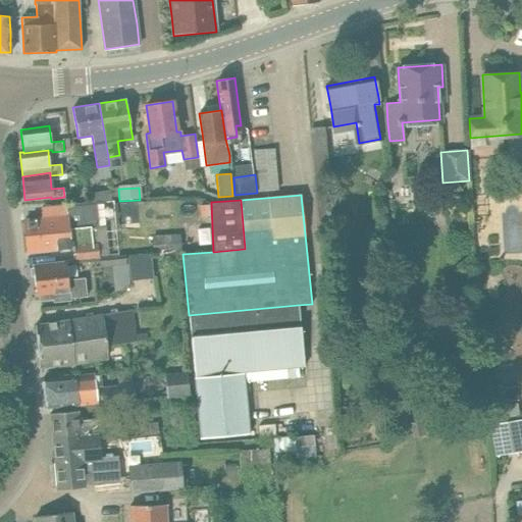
[(45,217),(24,219),(28,253),(48,251),(71,249),(71,247),(73,246),(75,260),(100,257),(98,242),(94,243),(92,227),(100,226),(97,201),(67,204),(68,215),(45,217)]
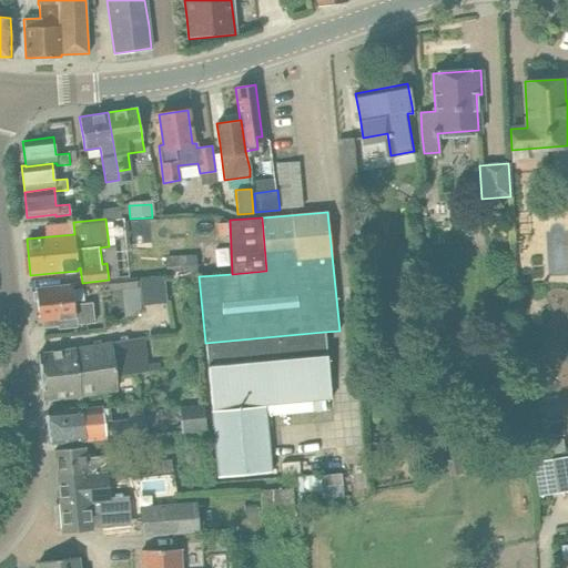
[(195,255),(166,257),(168,272),(196,270),(195,255)]
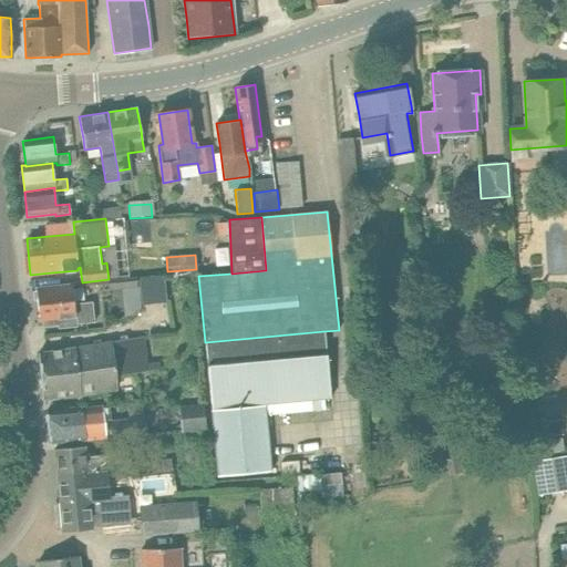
[(140,277),(143,303),(166,300),(162,274),(140,277)]
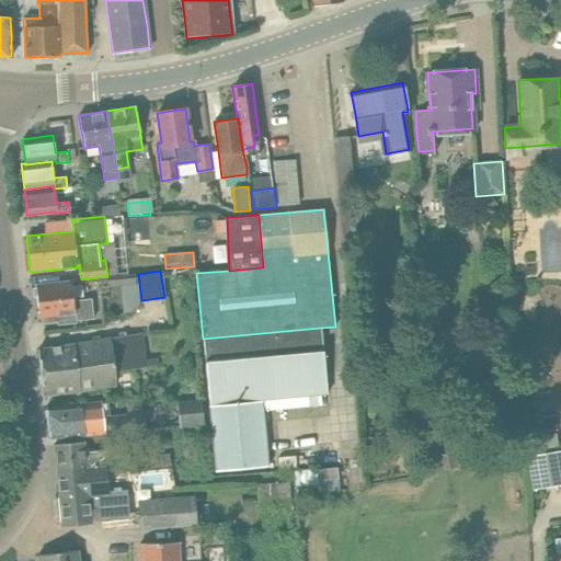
[(135,274),(118,275),(107,276),(109,285),(136,283),(135,274)]
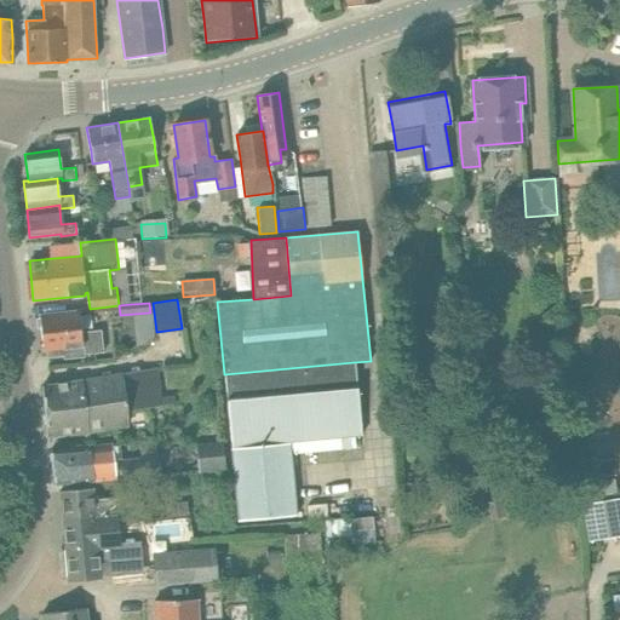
[(63,313),(39,315),(42,351),(47,350),(49,356),(63,355),(64,357),(82,356),(82,354),(103,352),(101,331),(80,332),(78,311),(63,313)]
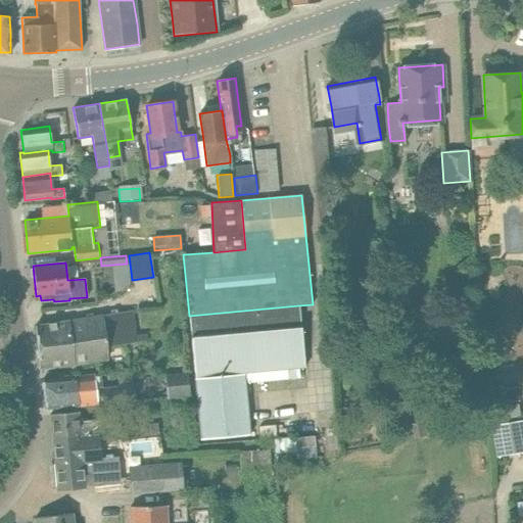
[(129,278),(115,279),(116,291),(129,283),(129,278)]
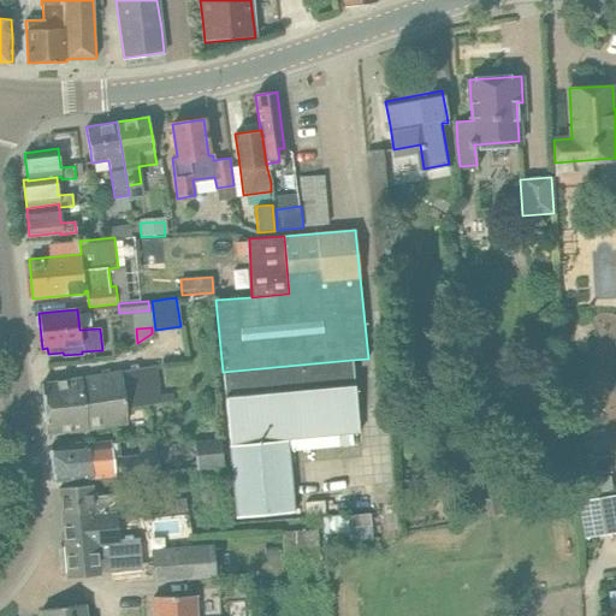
[(351,360),(223,372),(230,444),(302,438),(359,432),(351,360)]
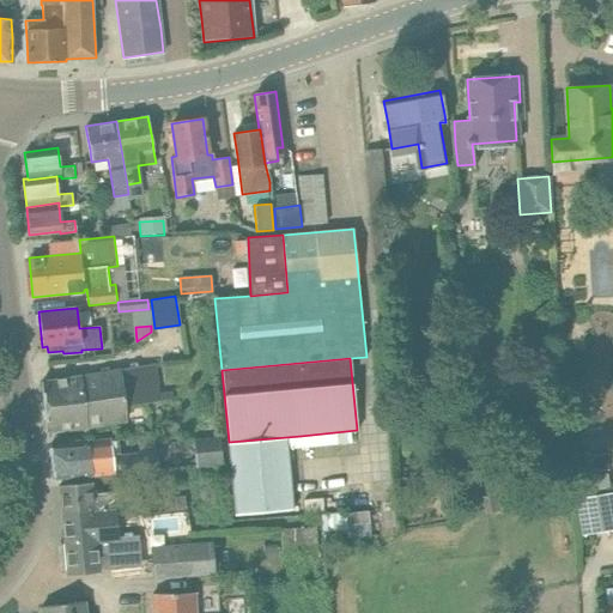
[(153,363),(41,382),(46,432),(84,428),(125,422),(122,406),(159,401),(158,393),(153,363)]
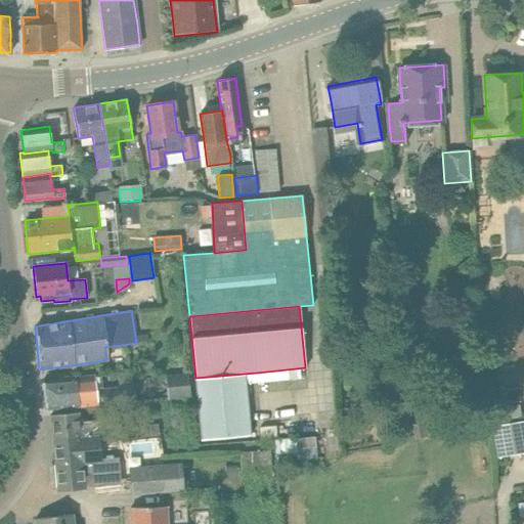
[(147,334),(135,336),(136,343),(148,341),(147,334)]
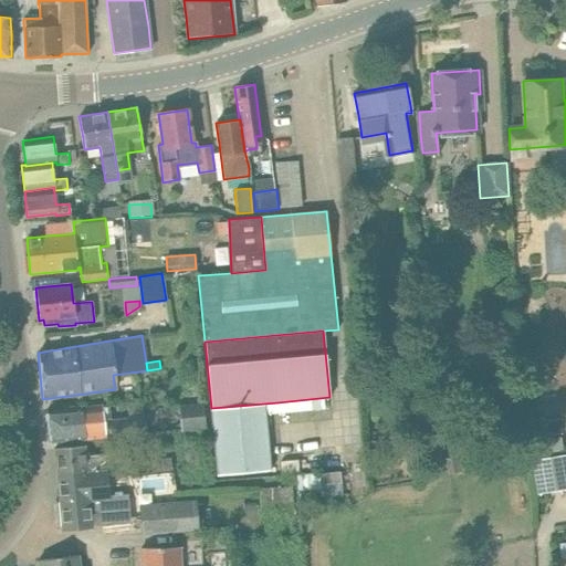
[(282,454),(278,402),(211,408),(216,461),(282,454)]
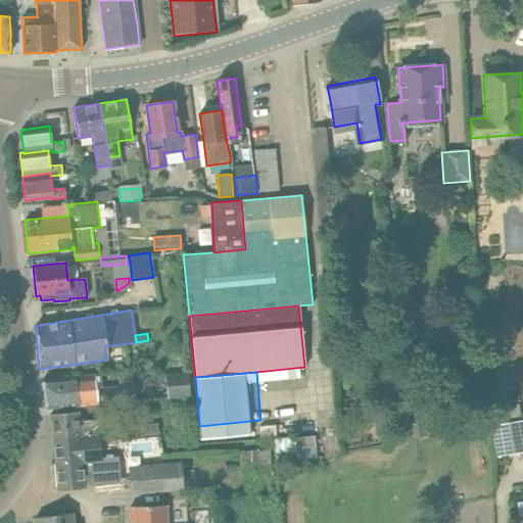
[(168,397),(189,395),(187,373),(165,376),(168,397)]
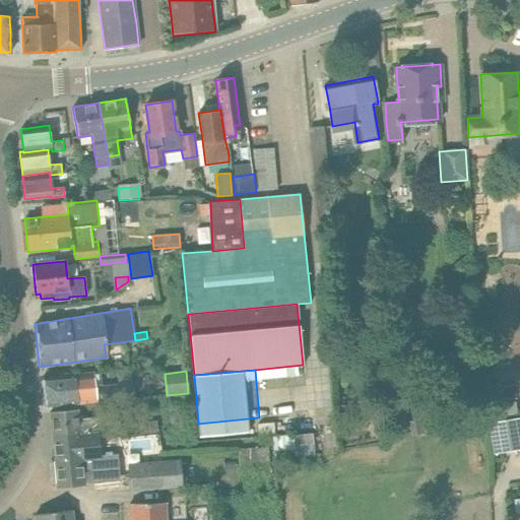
[(93,373),(42,378),(46,406),(95,401),(134,397),(132,380),(94,385),(93,373)]
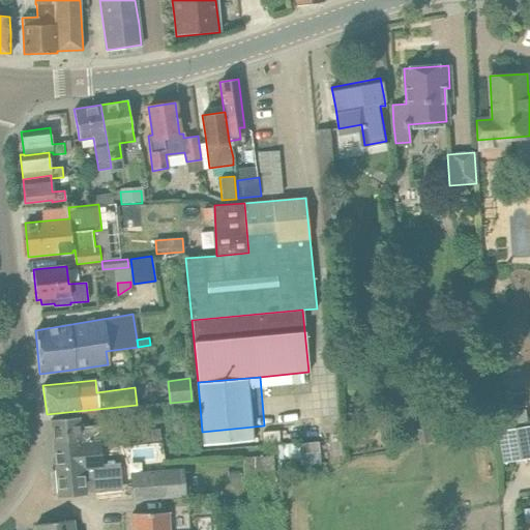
[(526,393),(504,394),(505,407),(527,406),(526,393)]
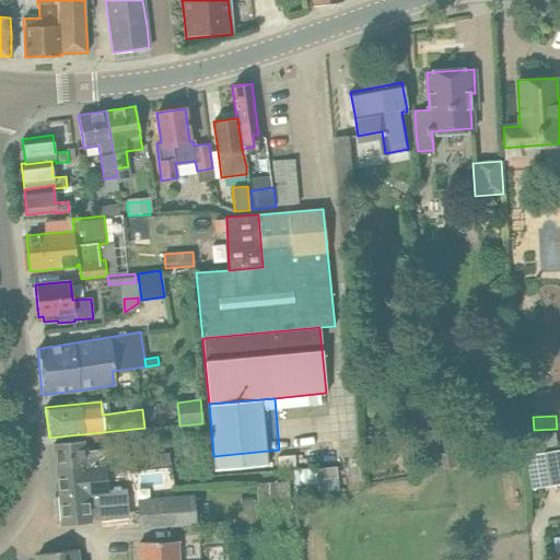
[(106,474),(129,471),(127,446),(120,447),(119,435),(108,436),(111,448),(85,452),(84,440),(76,441),(54,443),(56,470),(105,465),(106,474)]
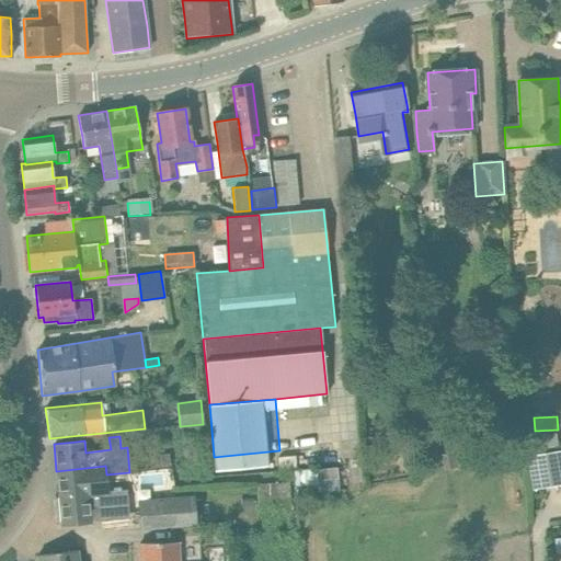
[(560,448),(527,455),(533,489),(560,484),(560,448)]
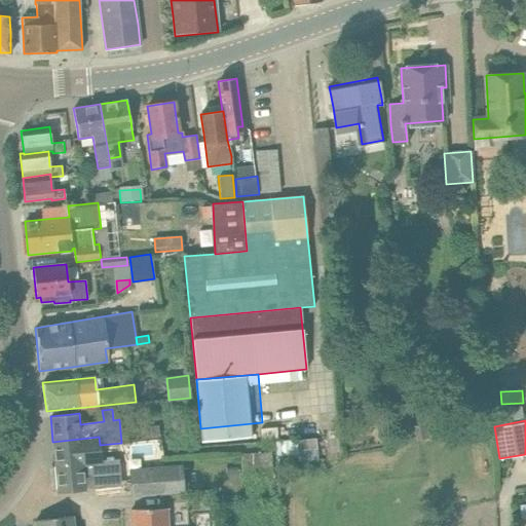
[(122,455),(121,443),(100,445),(99,437),(52,442),(54,467),(83,464),(82,453),(101,451),(101,457),(122,455)]
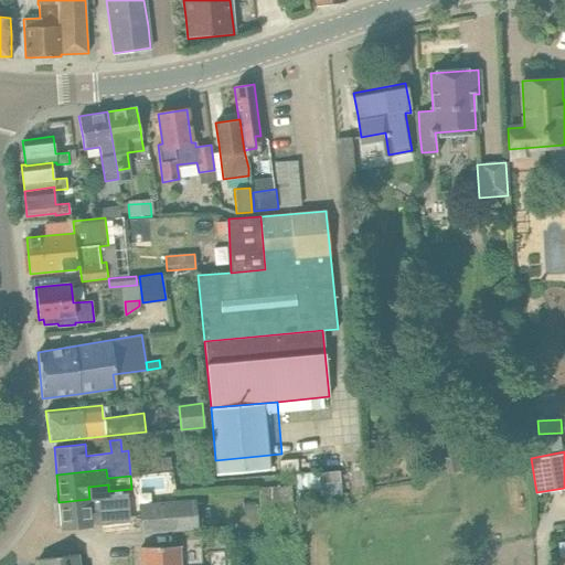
[(260,526),(280,525),(278,487),(258,488),(260,526)]
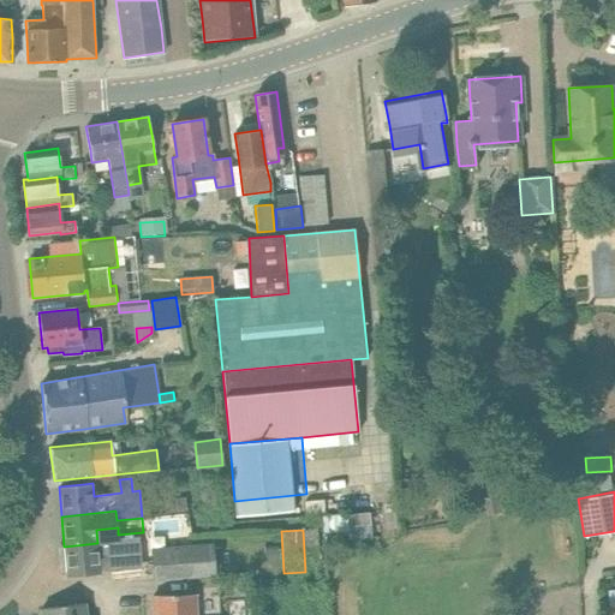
[(100,572),(97,543),(64,547),(67,577),(91,574),(100,572)]
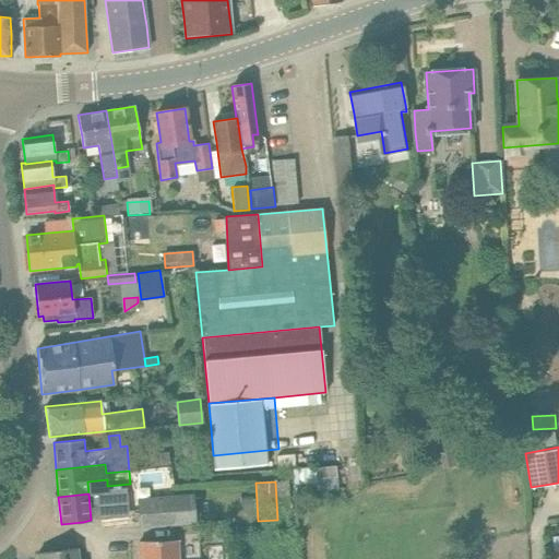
[(151,506),(139,507),(141,525),(180,522),(178,498),(151,500),(151,506)]
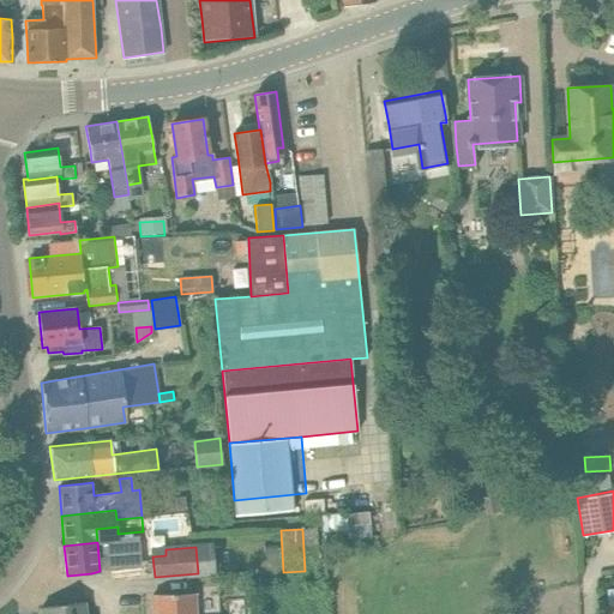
[(196,613),(196,593),(180,594),(152,595),(152,613),(196,613)]
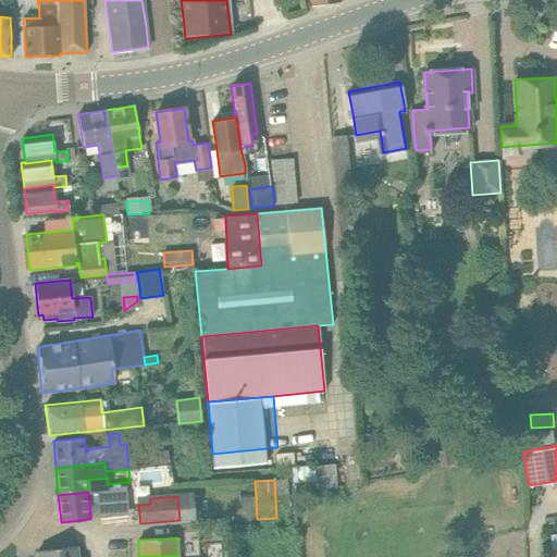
[(77,556),(76,546),(37,551),(37,556),(77,556)]
